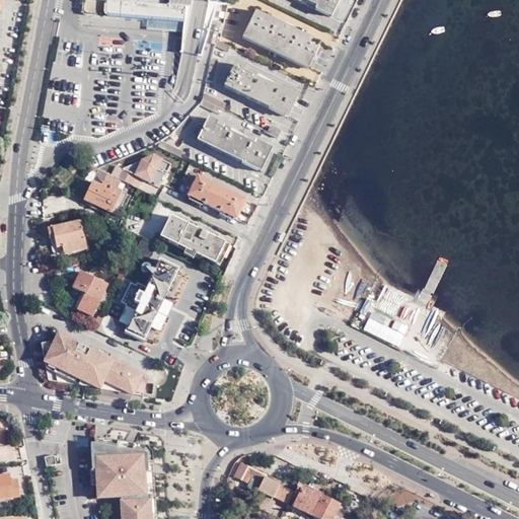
[(214,3),(222,4),(226,5),(226,0),(101,0),(102,1),(101,16),(115,17),(148,19),(181,22),(179,53),(199,56),(214,3)]
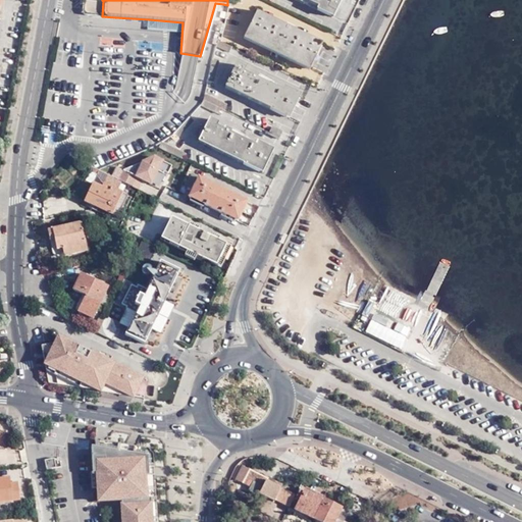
[(309,0),(317,4),(315,9),(328,15),(335,0),(309,0)]
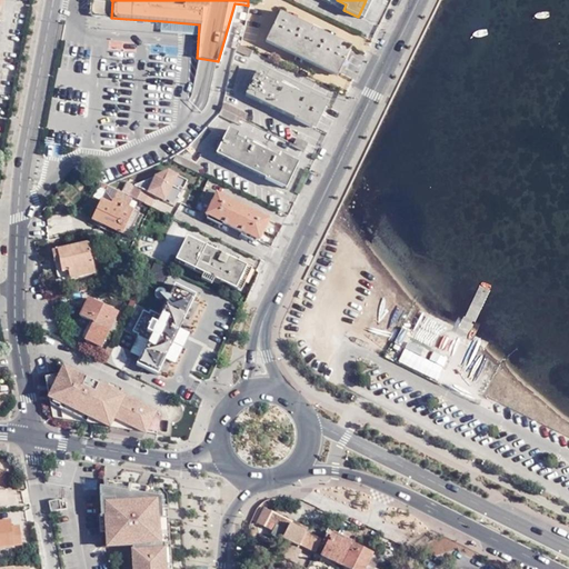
[(370,0),(366,0),(358,17),(361,18),(370,0)]
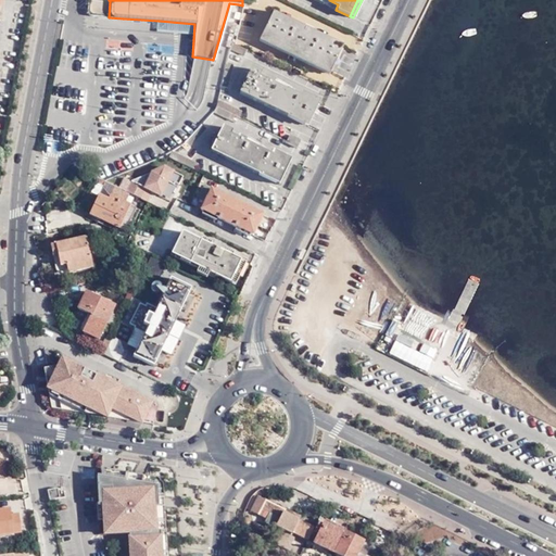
[(282,1),(278,9),(315,26),(318,19),(282,1)]
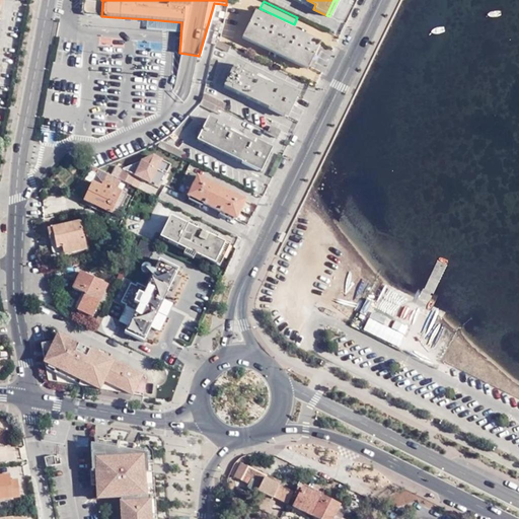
[(318,42),(252,11),(241,35),(306,67),(318,42)]
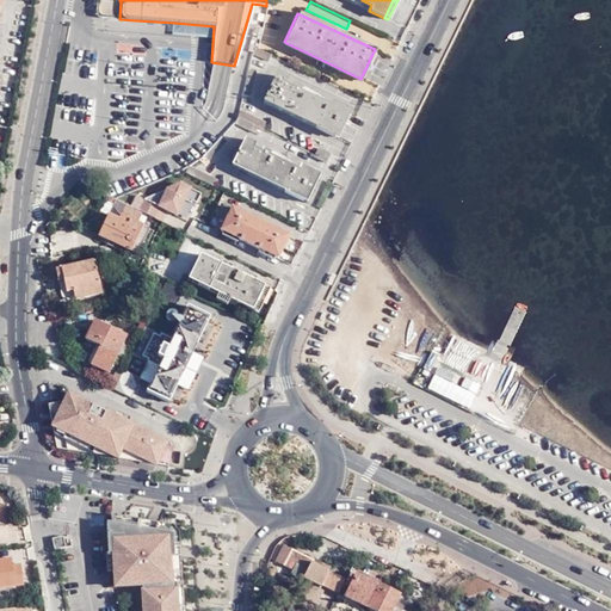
[(265,61),(269,55),(252,48),(251,55),(265,61)]
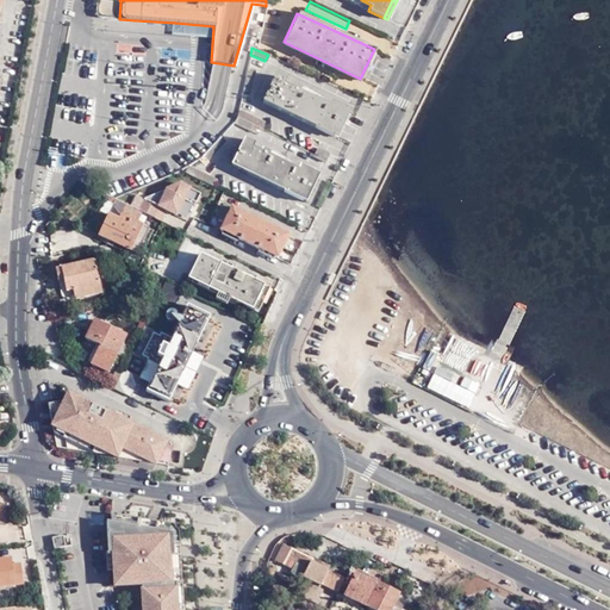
[(254,73),(247,70),(241,97),(248,99),(254,73)]
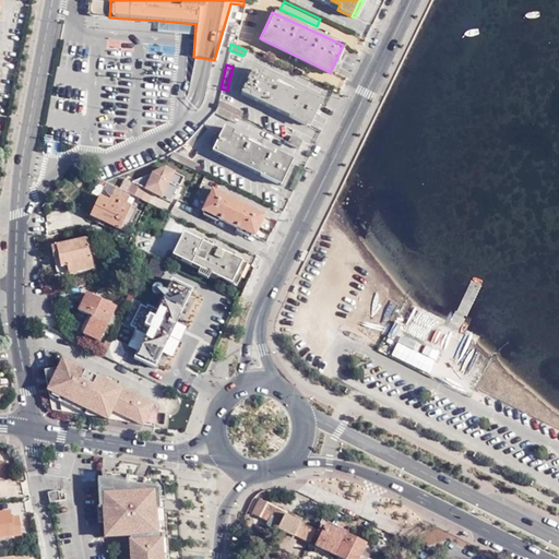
[(251,70),(244,87),(292,109),(290,113),(308,121),(318,100),(304,94),(301,99),(259,80),(261,74),(251,70)]
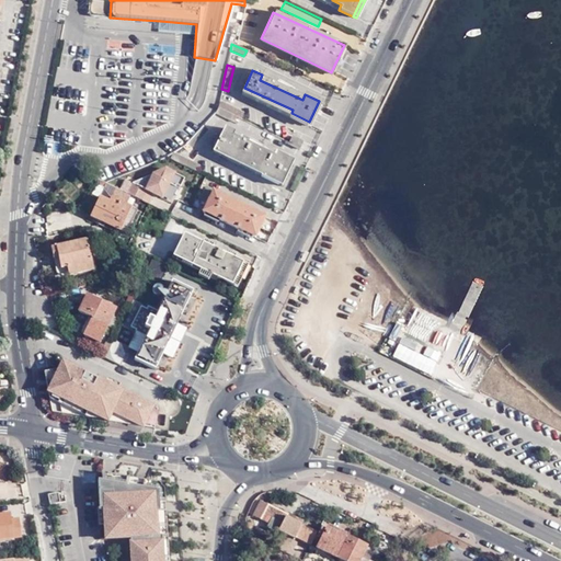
[(233,118),(240,122),(243,115),(218,104),(217,111),(233,118)]
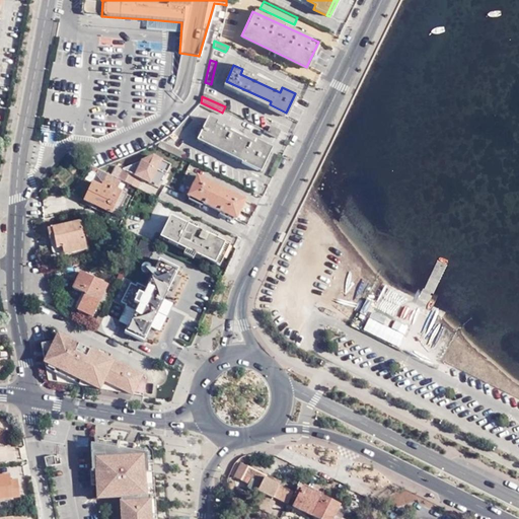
[(214,114),(216,109),(201,102),(199,107),(214,114)]
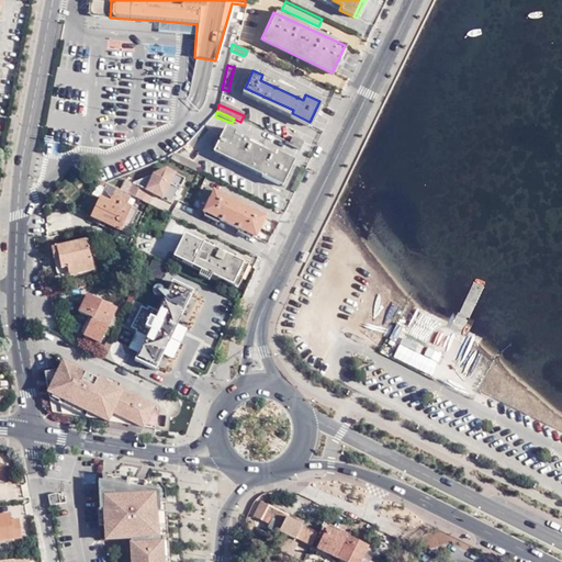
[(210,132),(205,128),(197,139),(189,147),(194,150),(210,132)]
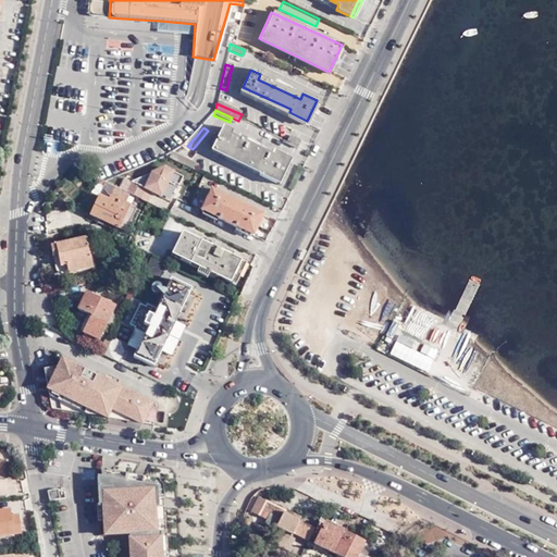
[(232,138),(223,134),(214,152),(261,174),(260,177),(275,185),(286,163),(271,157),(269,162),(230,144),(232,138)]
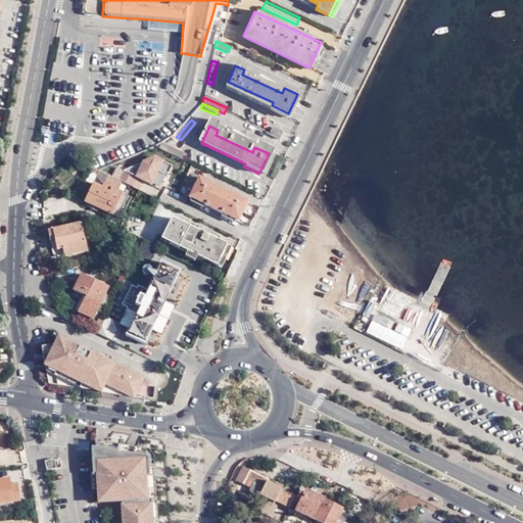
[(45,132),(43,141),(56,144),(58,135),(45,132)]
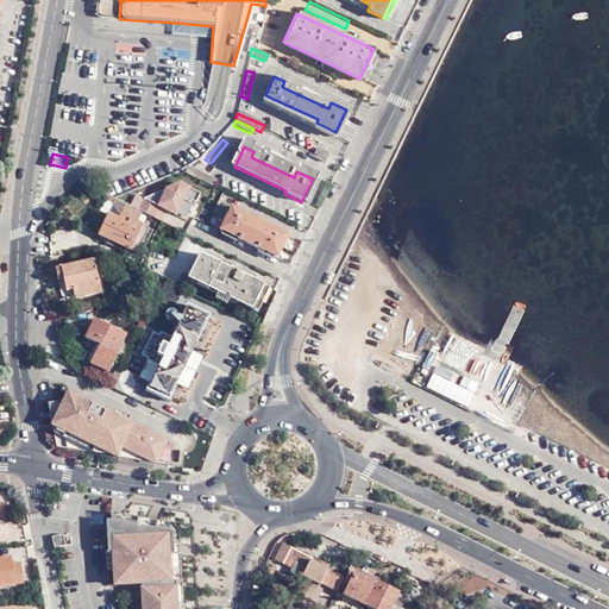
[(322,167),(324,162),(313,156),(311,161),(322,167)]
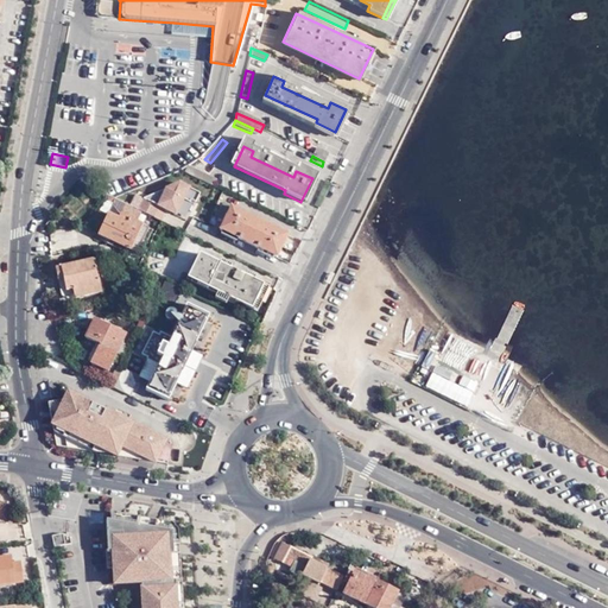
[(213,181),(189,169),(179,172),(210,187),(213,181)]
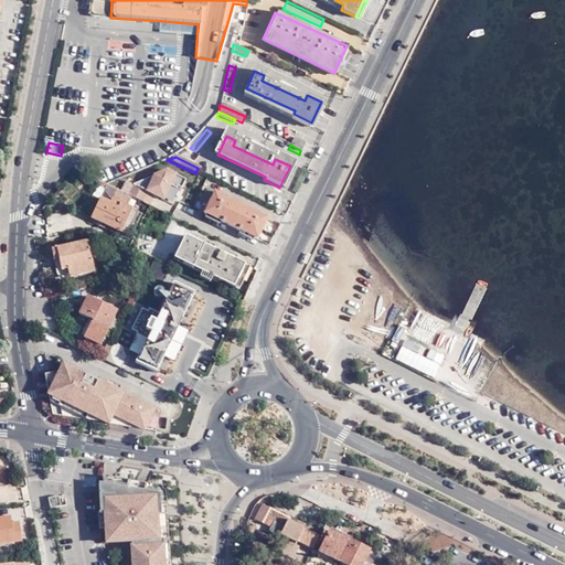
[(172,184),(181,188),(185,178),(177,173),(172,184)]
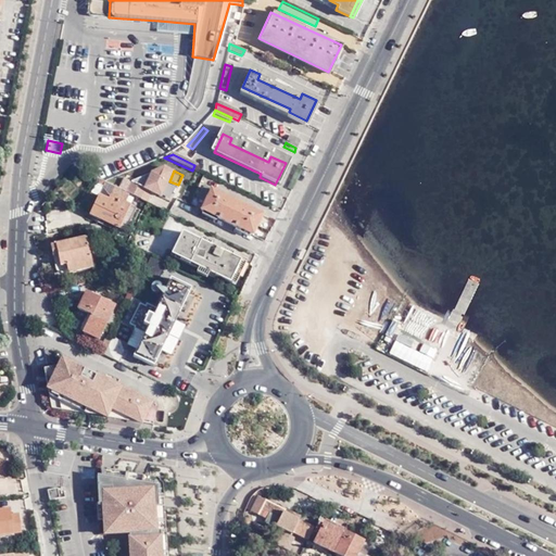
[(136,181),(129,194),(151,204),(158,191),(150,187),(153,180),(140,174),(137,182),(136,181)]
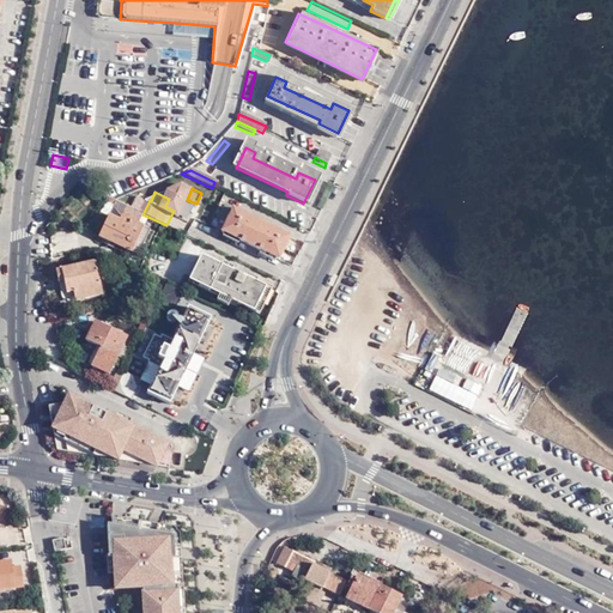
[(290,238),(225,207),(219,222),(225,225),(220,234),(278,261),(290,238)]
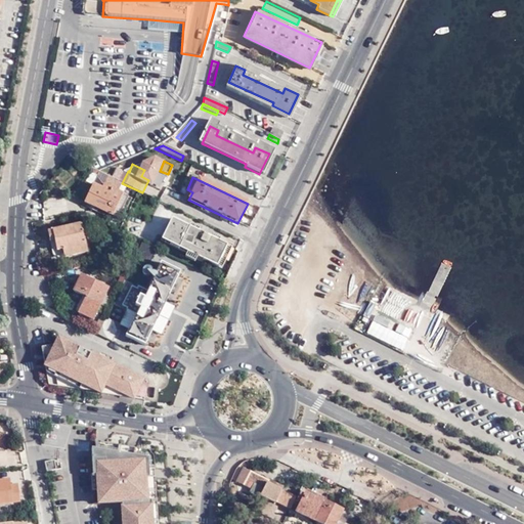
[(102,190),(95,186),(85,206),(113,219),(124,197),(104,187),(102,190)]
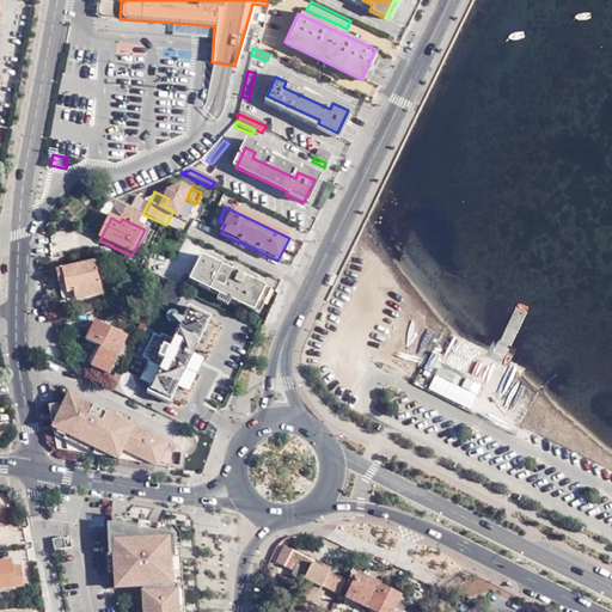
[(201,258),(191,279),(221,293),(220,295),(231,301),(255,313),(267,289),(245,279),(232,273),(221,268),(201,258)]
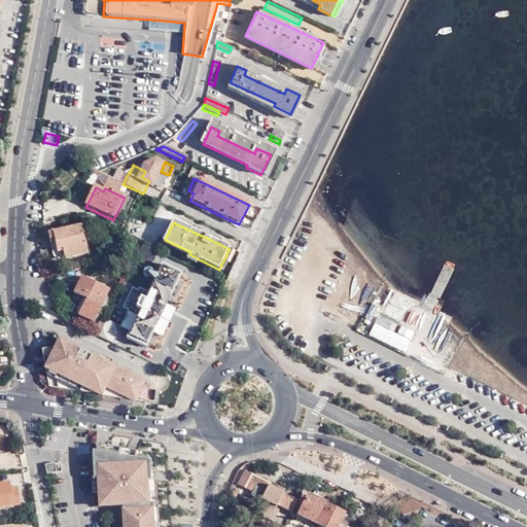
[(81,227),(49,237),(51,248),(56,247),(59,257),(65,255),(67,265),(90,258),(81,227)]
